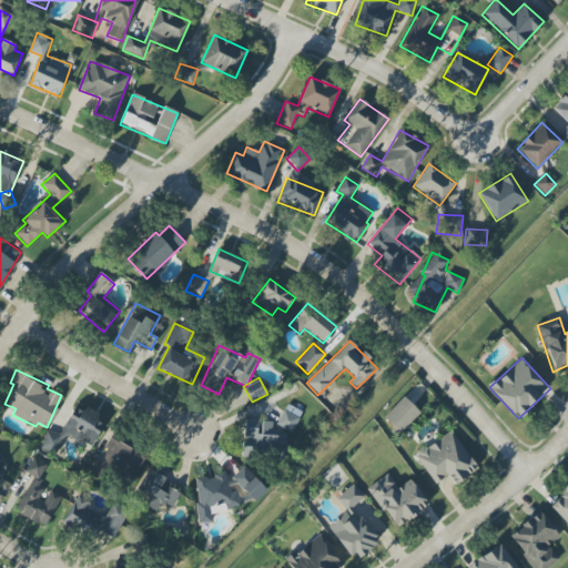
[(383,418),(399,435),(421,413),(404,397),(383,418)]
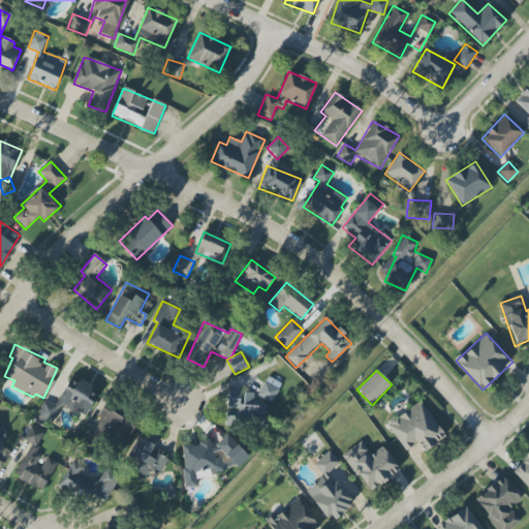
[(281,383),(267,377),(258,395),(273,402),(281,383)]
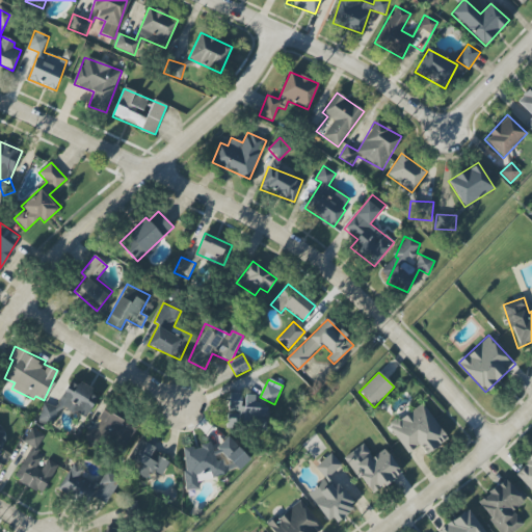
[(55,407),(46,403),(36,419),(50,427),(61,406),(85,419),(99,394),(78,382),(73,392),(65,388),(55,407)]
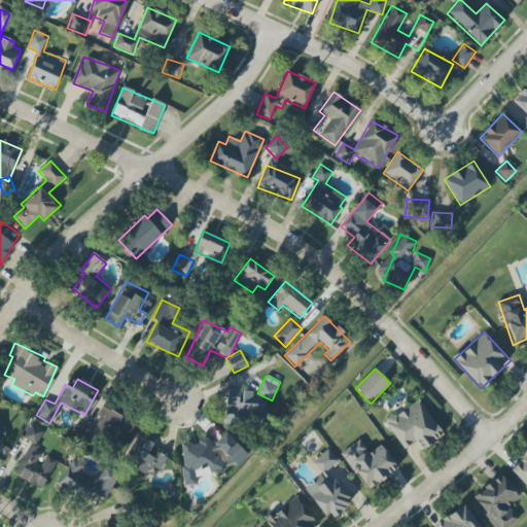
[(252,391),(229,389),(226,410),(225,410),(224,422),(233,423),(233,417),(253,419),(252,426),(262,427),(266,399),(251,398),(252,391)]
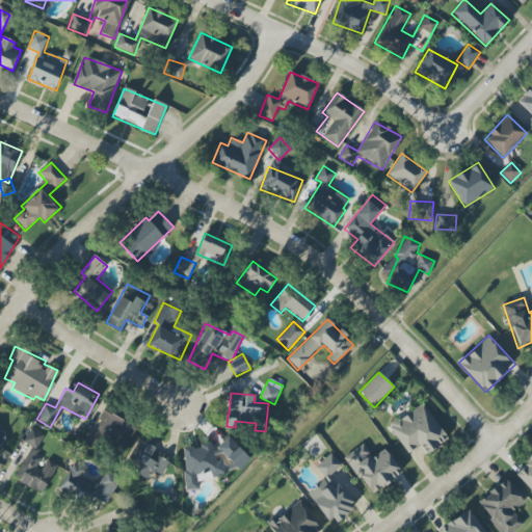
[(406,453),(419,446),(424,454),(447,441),(424,403),(389,425),(406,453)]
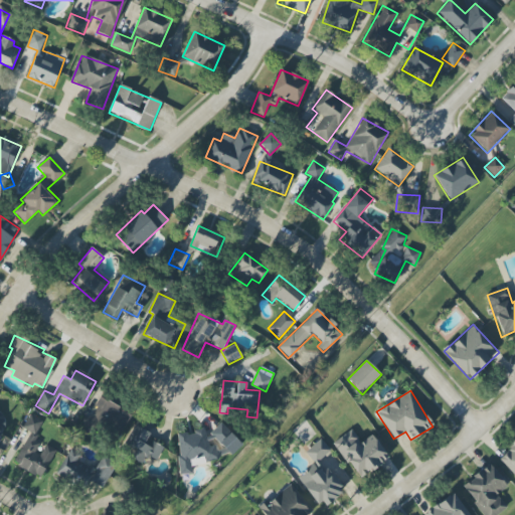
[(132,415),(101,396),(89,414),(120,435),(132,415)]
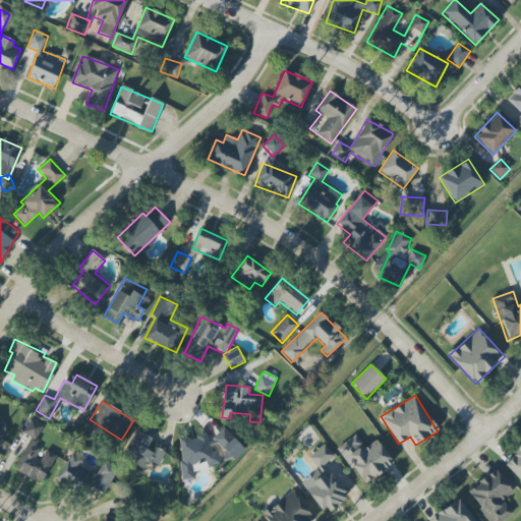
[(44,426),(30,419),(22,433),(37,441),(44,426)]
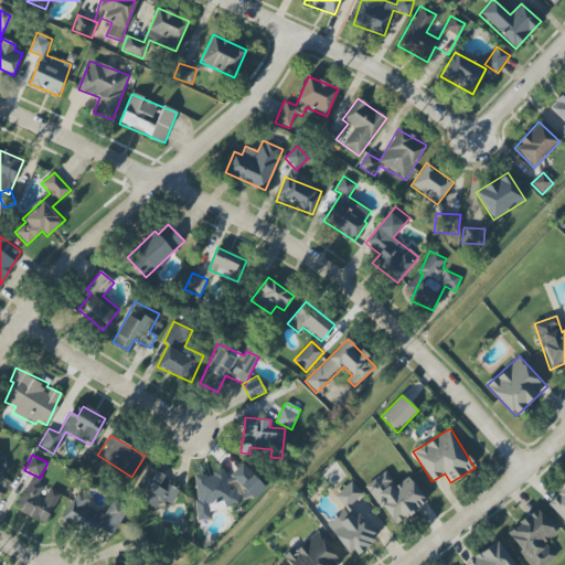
[(264,491),(246,464),(232,471),(249,500),(264,491)]
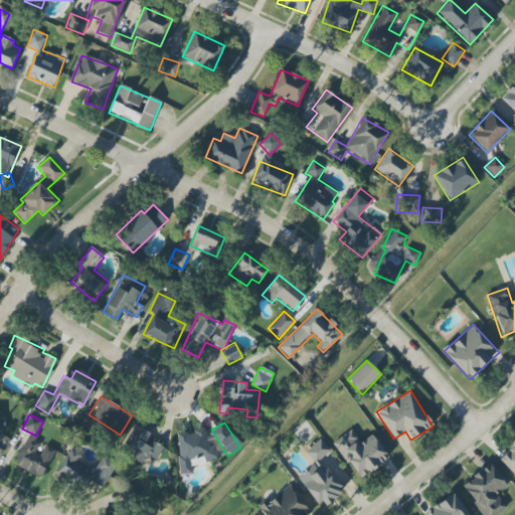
[(164,448),(149,440),(152,435),(135,424),(121,449),(144,462),(147,456),(156,461),(164,448)]
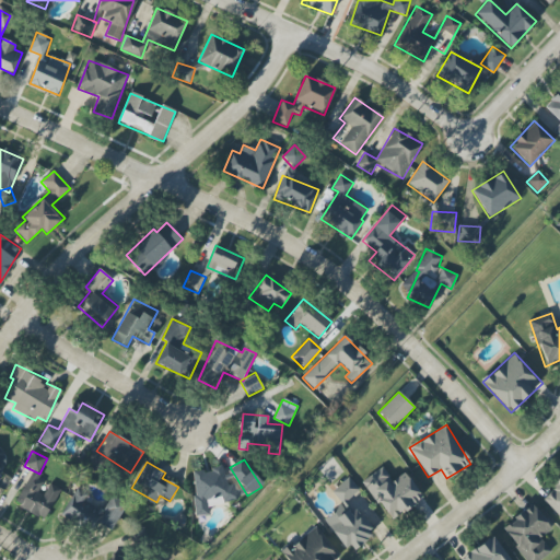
[(389,521),(422,499),(405,473),(392,482),(382,467),(362,480),(389,521)]
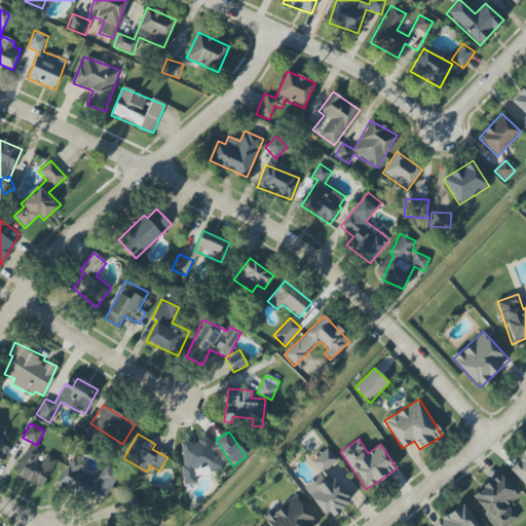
[(180,444),(184,485),(196,484),(195,475),(223,472),(221,455),(212,456),(210,440),(180,444)]
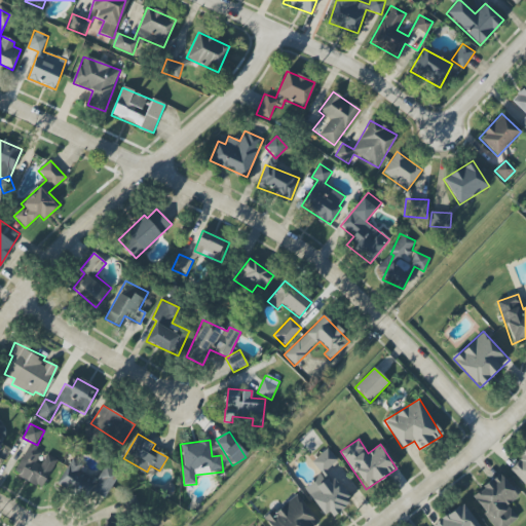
[(46,488),(57,458),(41,453),(43,447),(28,442),(15,478),(46,488)]
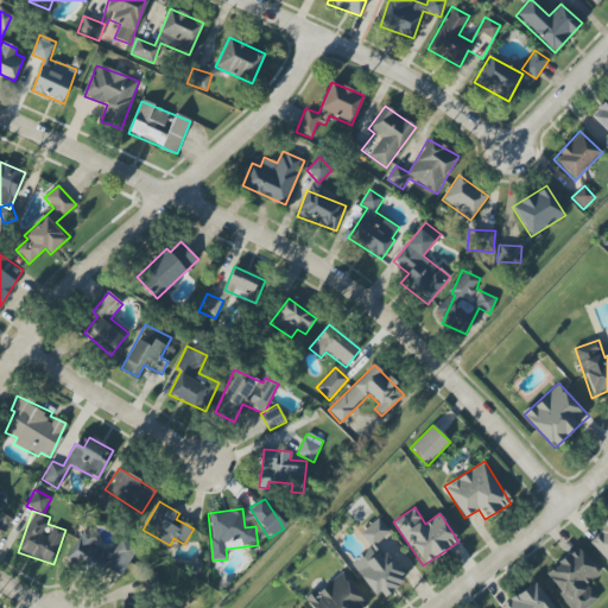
[(352,564),(377,600),(405,581),(379,542),(391,533),(380,519),(360,533),(372,550),(352,564)]
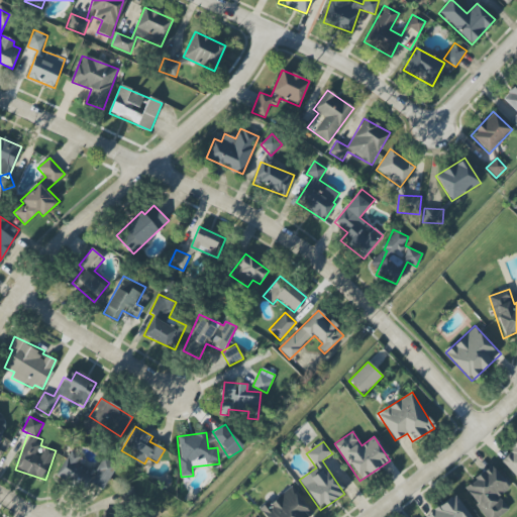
[(103,491),(116,467),(102,458),(95,473),(77,462),(80,455),(71,450),(57,477),(84,492),(89,483),(103,491)]
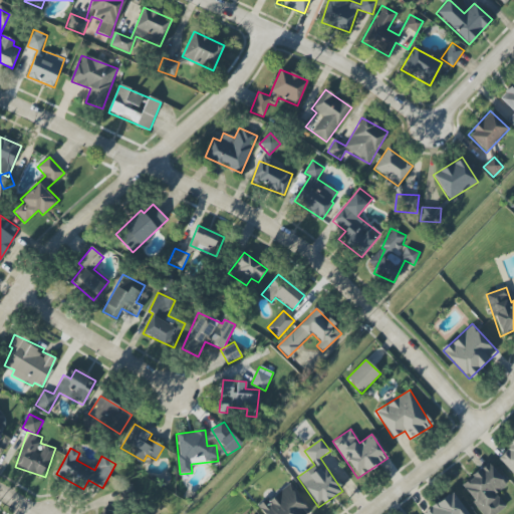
[(482,513),(496,513),(506,507),(496,493),(506,486),(489,463),(461,485),(482,513)]
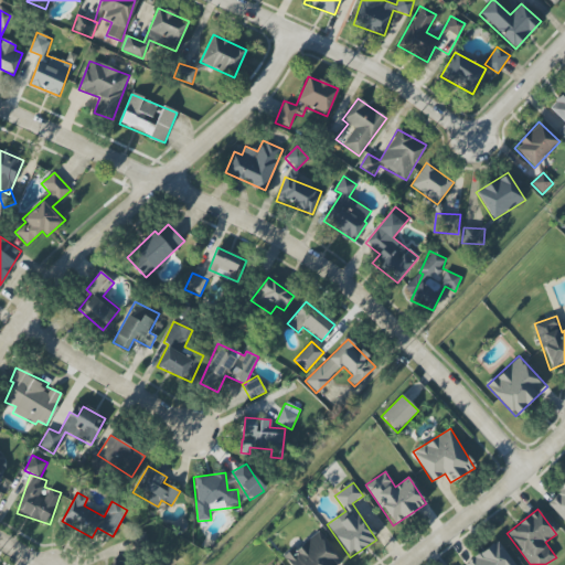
[(341,564),(344,563),(317,531),(285,560),(289,564),(341,564)]
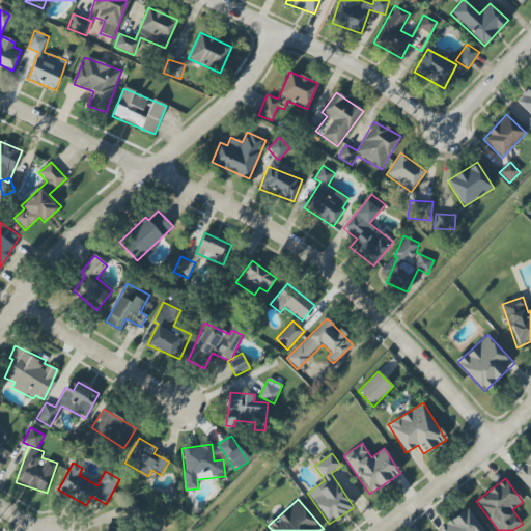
[(437,530),(482,530),(469,509),(437,529),(437,530)]
